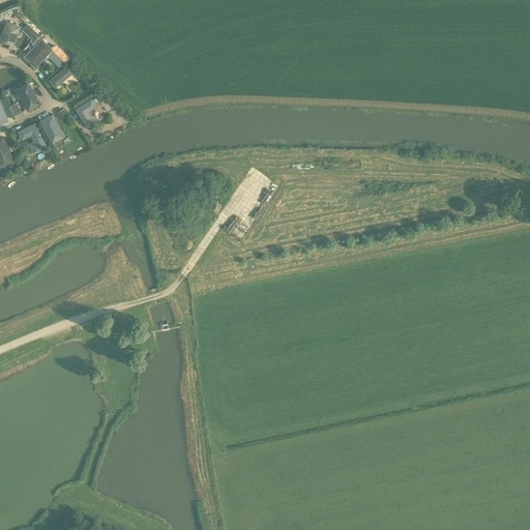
[(6,21),(0,37),(0,45),(11,50),(21,26),(6,21)]
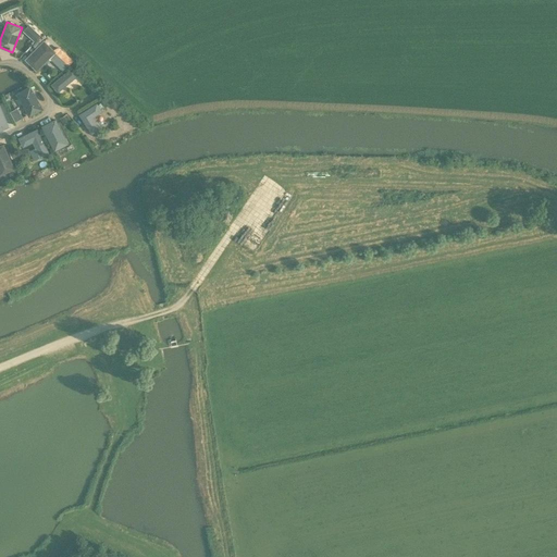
[(35,29),(28,36),(35,41),(40,35),(35,29)]
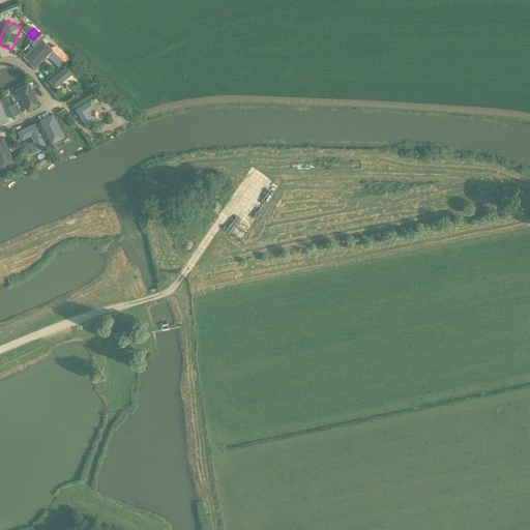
[(41,37),(24,57),(35,67),(54,49),(41,37)]
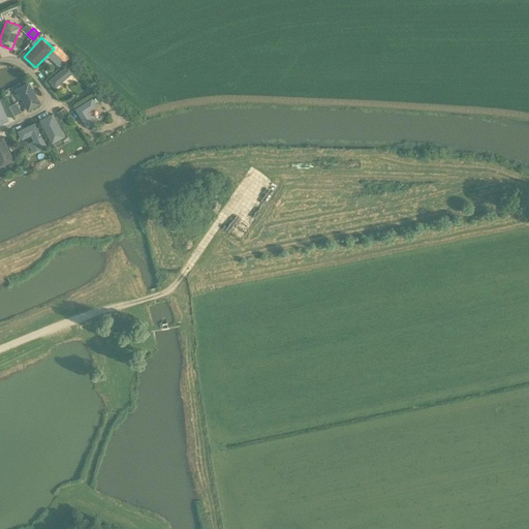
[(65,62),(69,58),(70,57),(57,44),(56,47),(54,49),(53,50),(65,62)]
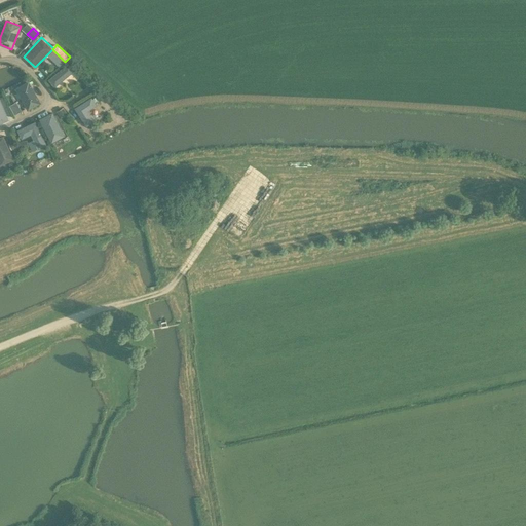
[(69,62),(48,79),(54,86),(75,70),(69,62)]
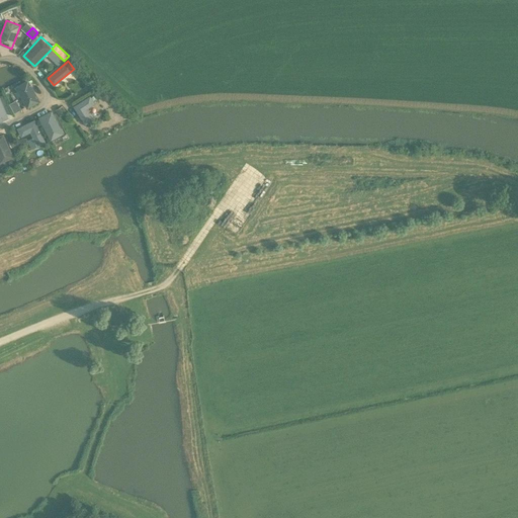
[(28,80),(15,87),(27,108),(40,101),(28,80)]
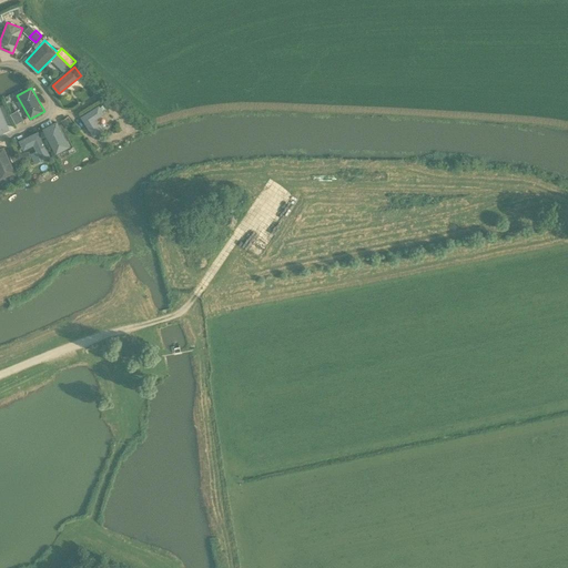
[(93,89),(89,94),(98,100),(101,95),(93,89)]
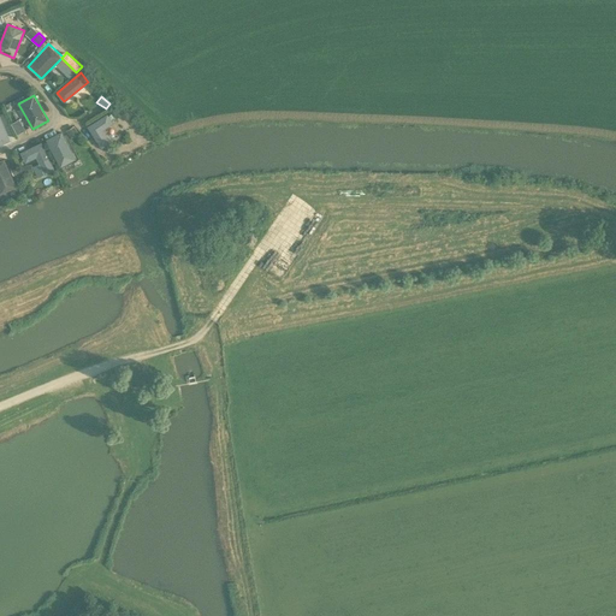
[(87,126),(101,148),(111,142),(104,130),(113,123),(107,113),(87,126)]
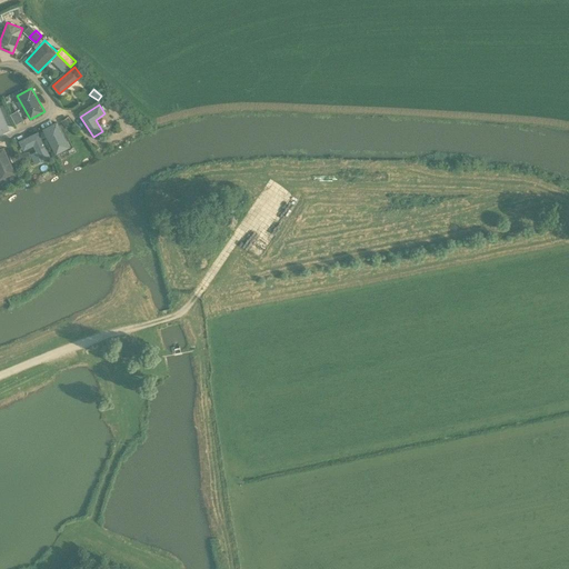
[(0,133),(10,130),(0,108),(0,133)]
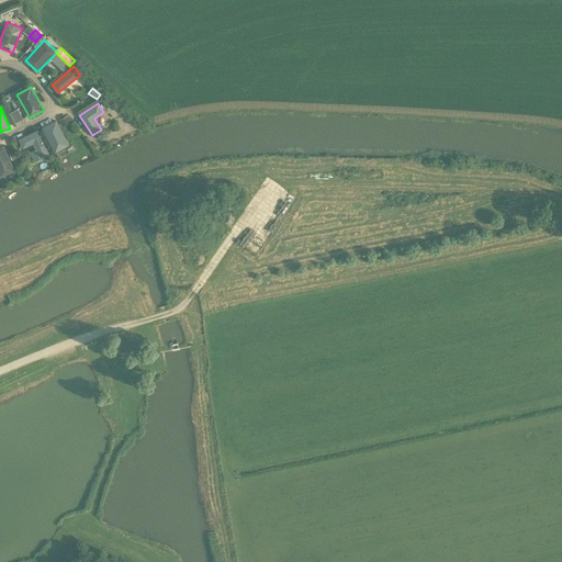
[(14,121),(21,119),(18,109),(10,111),(14,121)]
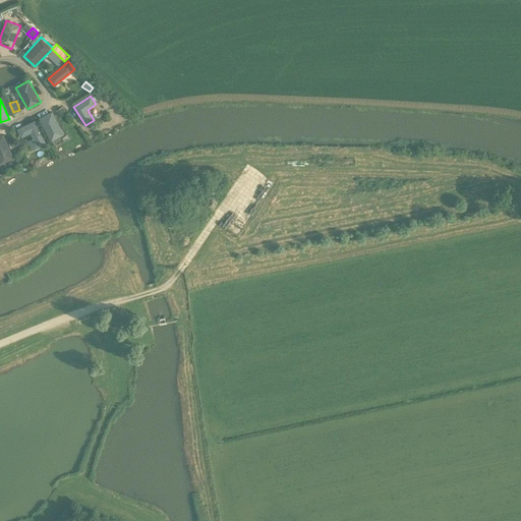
[(39,118),(51,141),(64,134),(52,111),(39,118)]
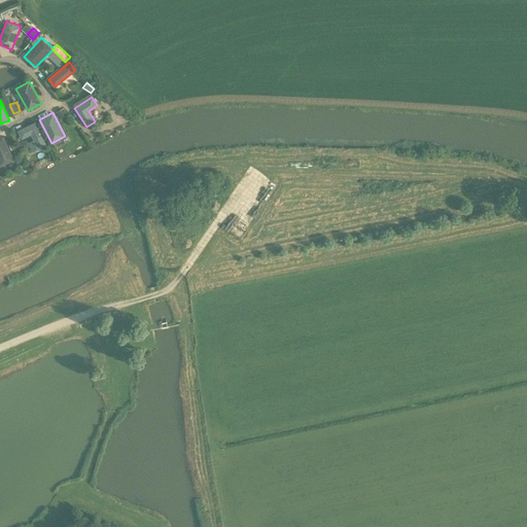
[(46,145),(35,121),(18,130),(22,139),(31,135),(38,149),(46,145)]
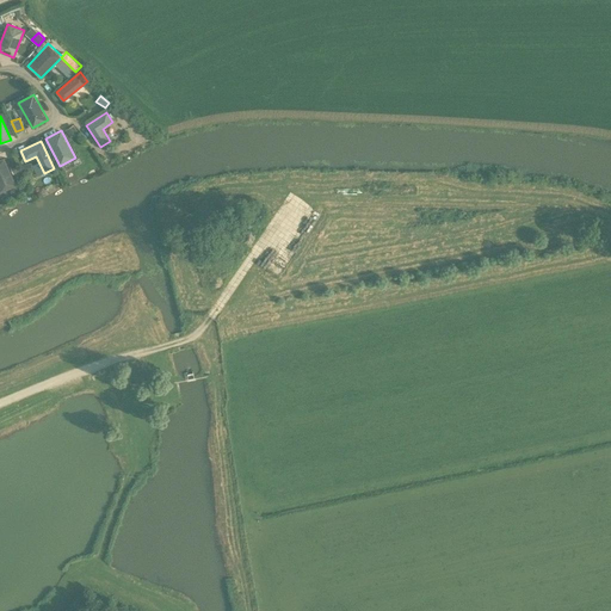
[(0,159),(0,192),(16,185),(4,158),(0,159)]
